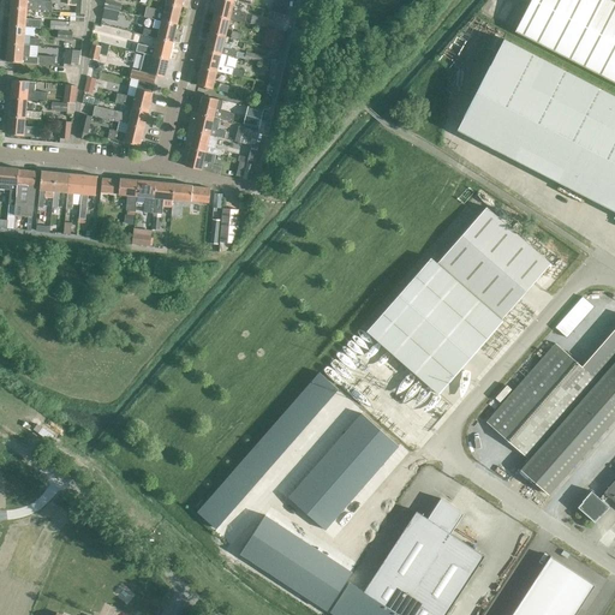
[(11,0),(11,9),(25,10),(52,12),(52,1),(30,0),(11,0)]
